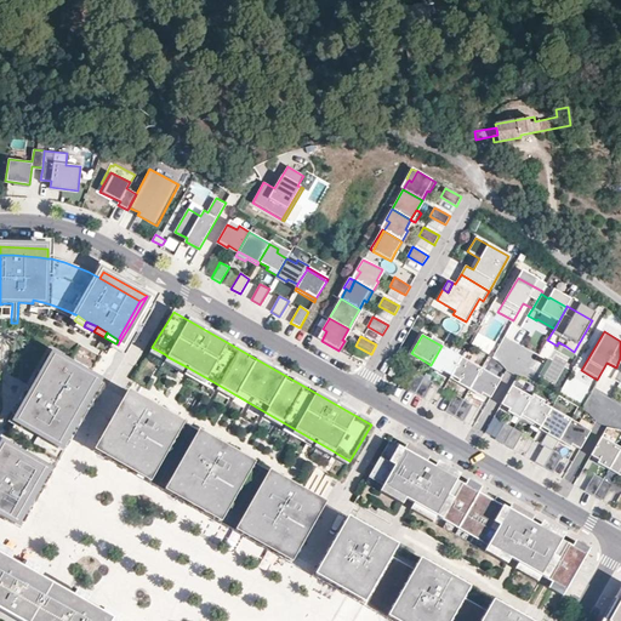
[(451,376),(461,358),(442,346),(431,365),(443,371),(451,376)]
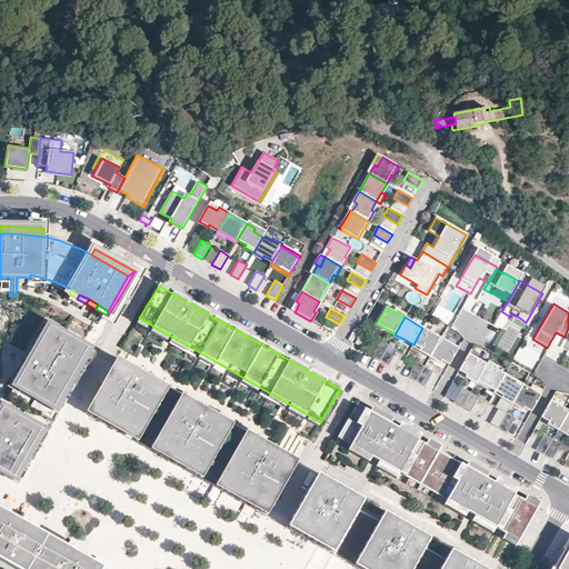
[(151,325),(139,318),(137,323),(148,330),(151,325)]
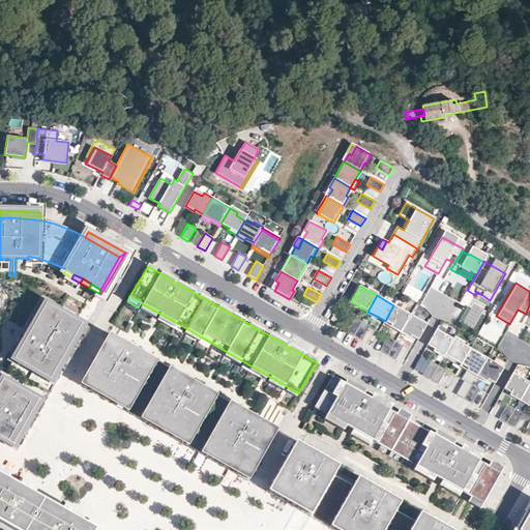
[(41,315),(47,305),(53,308),(56,304),(43,298),(36,312),(41,315)]
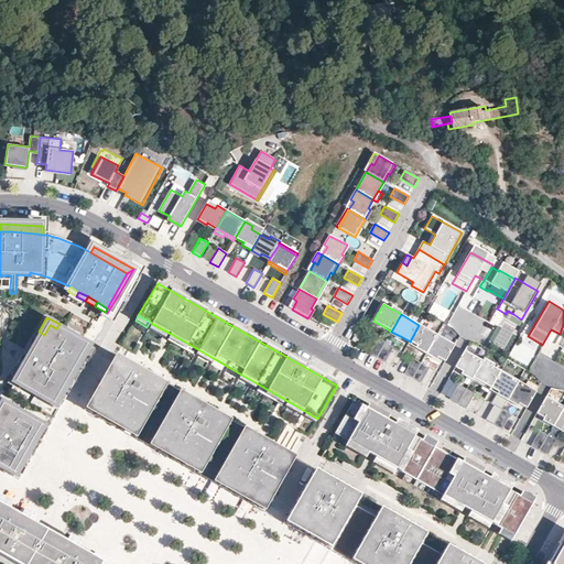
[(169,333),(152,324),(149,329),(165,338),(169,333)]
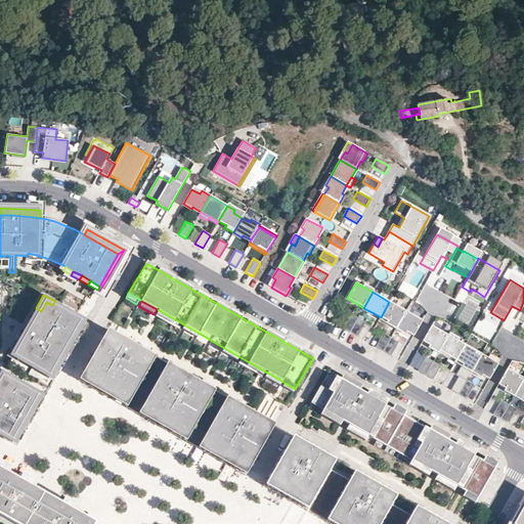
[(0,435),(12,443),(15,437),(55,366),(82,321),(52,305),(46,302),(41,311),(37,318),(31,329),(3,378),(0,382),(0,435)]
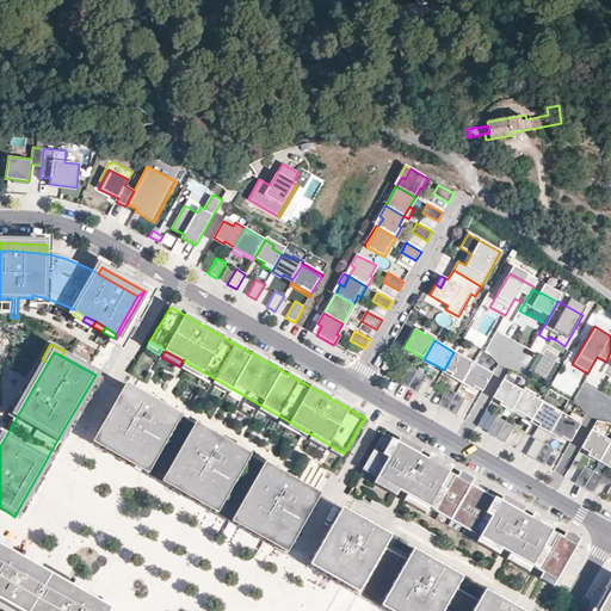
[(473,363),(454,352),(444,370),(463,381),(473,363)]
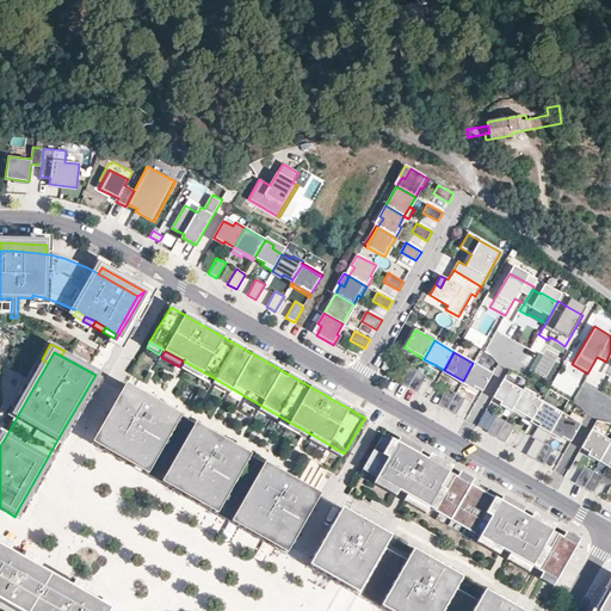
[(387,371),(392,363),(387,359),(382,369),(387,371)]
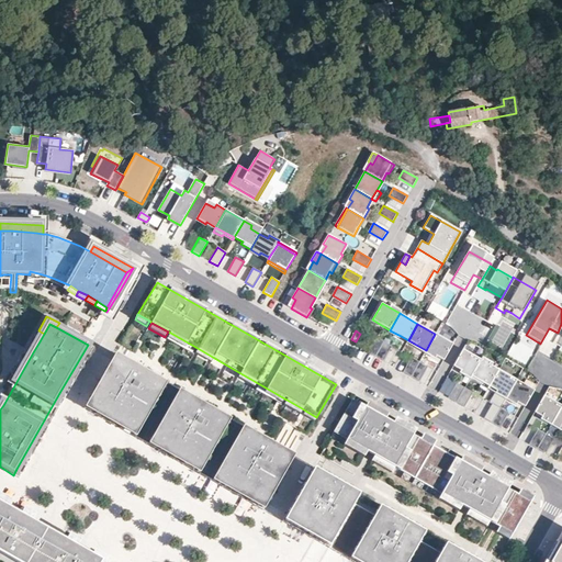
[(195,347),(170,333),(167,339),(191,353),(195,347)]
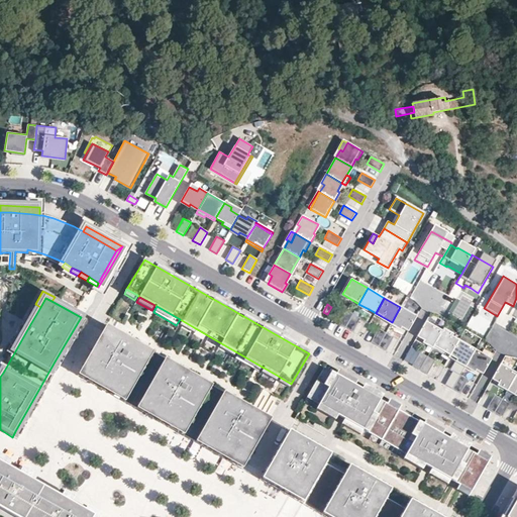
[(417,316),(400,307),(392,322),(401,328),(408,331),(417,316)]
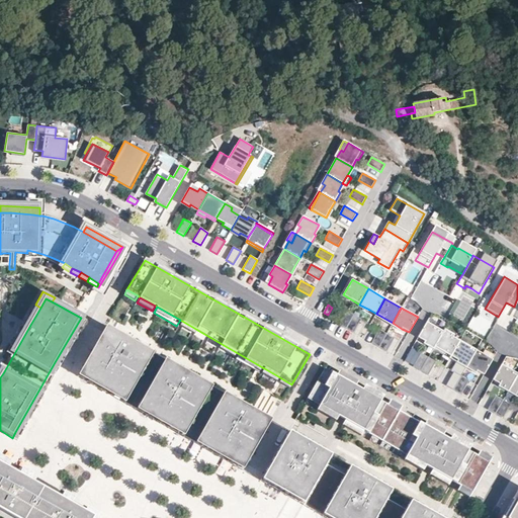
[(346,328),(353,315),(346,311),(338,324),(346,328)]
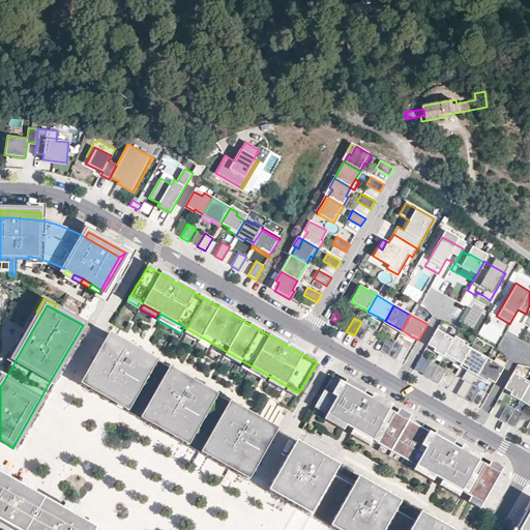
[(31,332),(37,322),(32,319),(26,329),(31,332)]
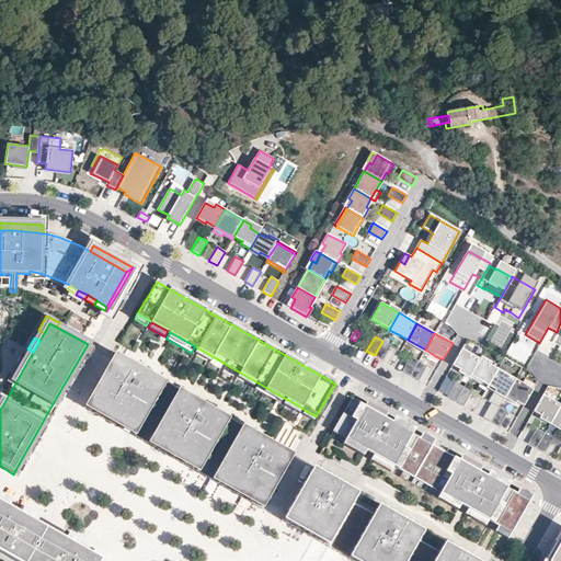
[(425,350),(408,340),(405,342),(424,352),(425,350)]
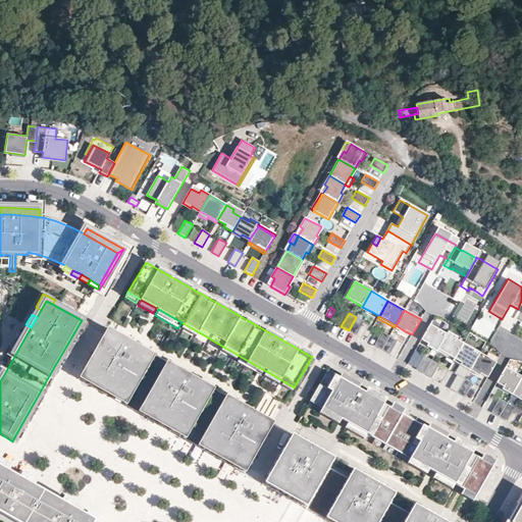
[(356,335),(364,321),(356,317),(349,330),(356,335)]
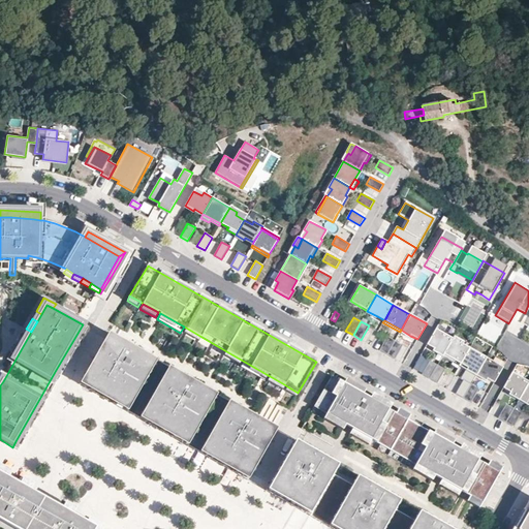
[(56,370),(16,441),(21,445),(61,374),(88,328),(83,324),(56,370)]
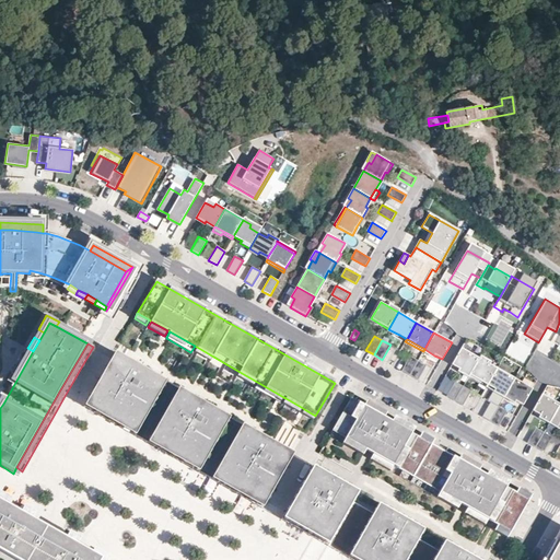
[(213,357),(197,348),(195,352),(210,361),(213,357)]
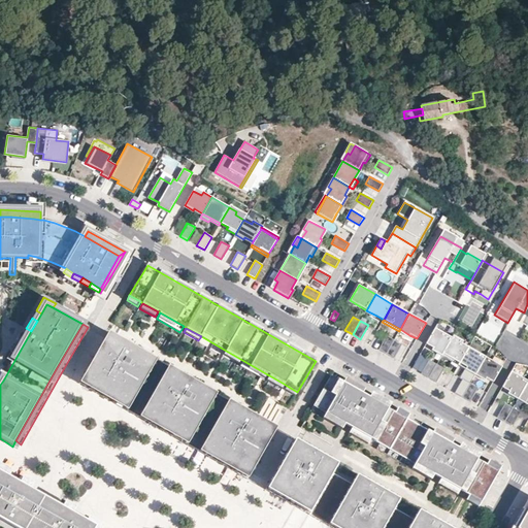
[(442,354),(452,337),(435,328),(426,344),(442,354)]
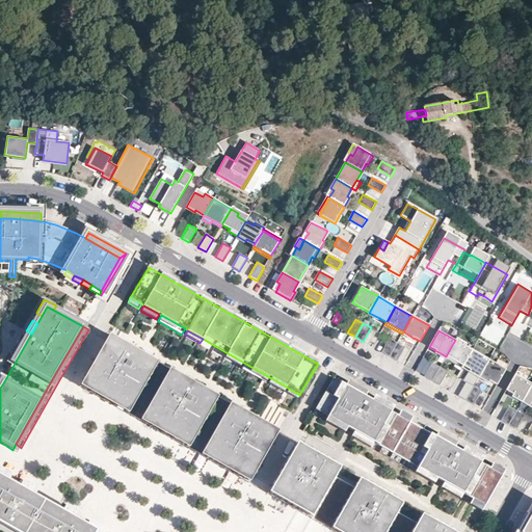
[(109,335),(80,386),(89,383),(111,344),(109,335)]
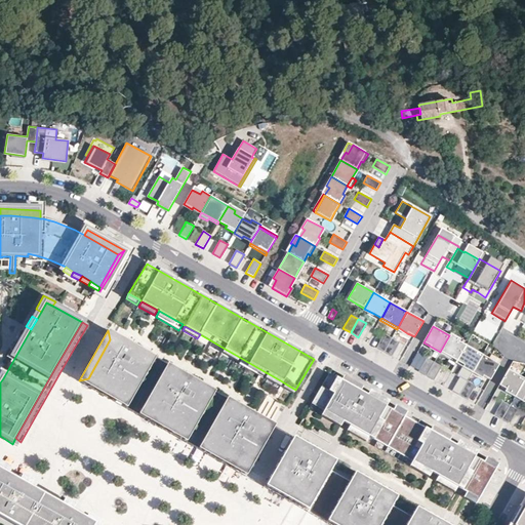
[(108,330),(110,339),(266,429),(275,426),(108,330)]
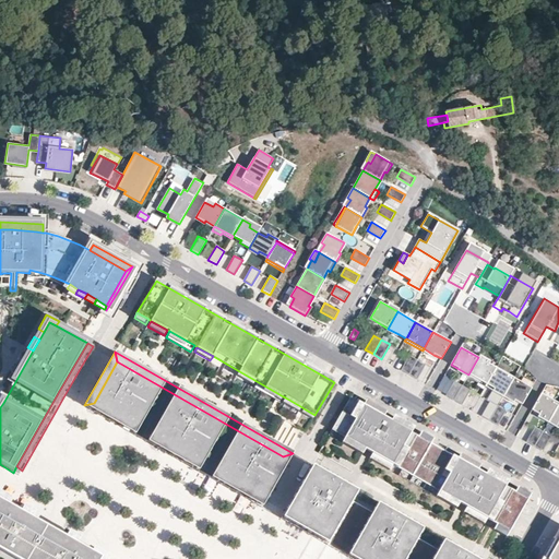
[(408,375),(417,360),(409,355),(401,370),(408,375)]
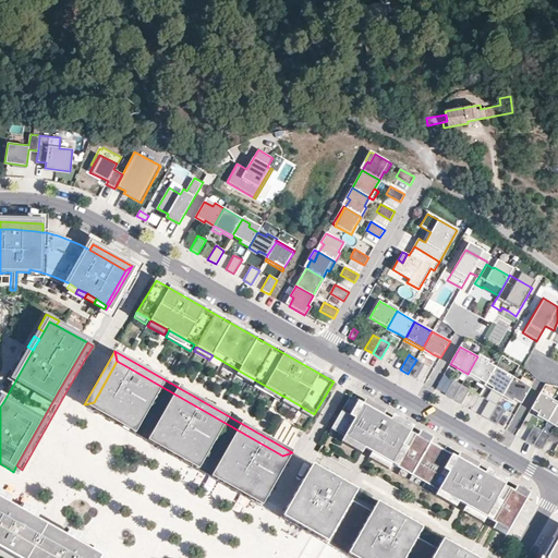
[(485,384),(495,367),(477,356),(468,374),(485,384)]
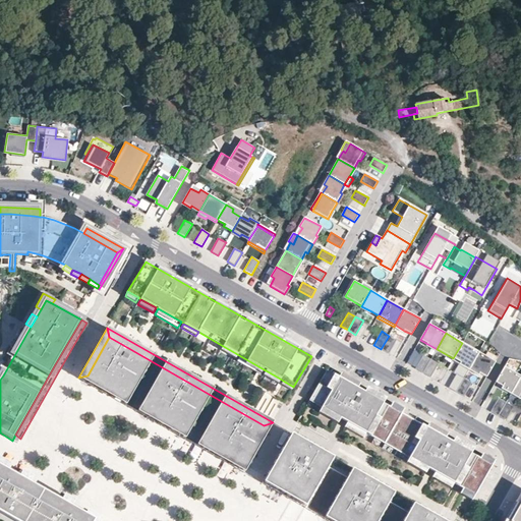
[(389,353),(396,340),(389,336),(381,349),(389,353)]
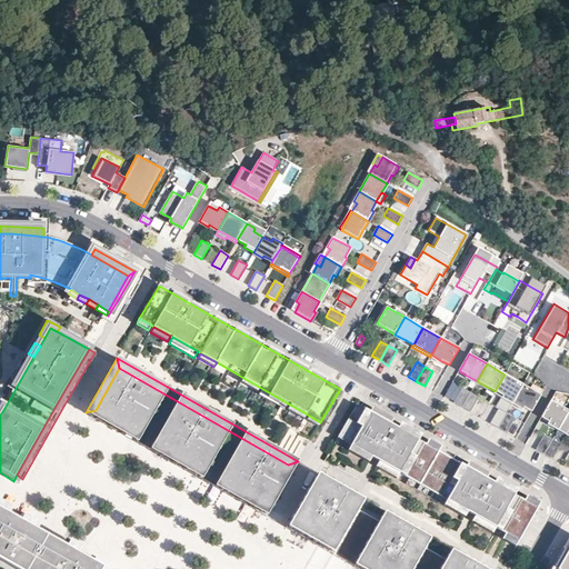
[(265,507),(288,465),(119,368),(96,410),(265,507)]
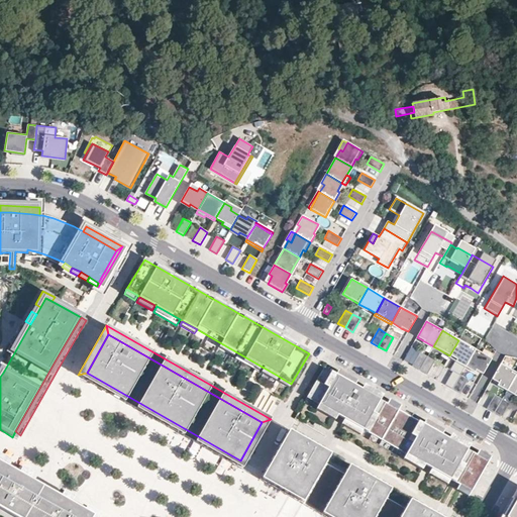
[(467,365),(475,349),(458,340),(449,355),(467,365)]
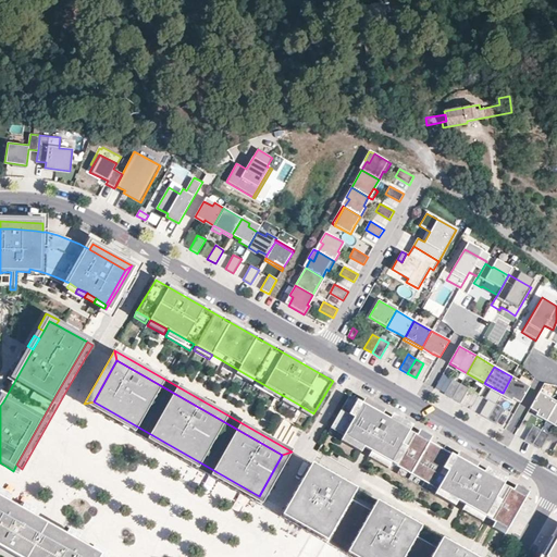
[(254,379),(238,370),(236,374),(251,383),(254,379)]
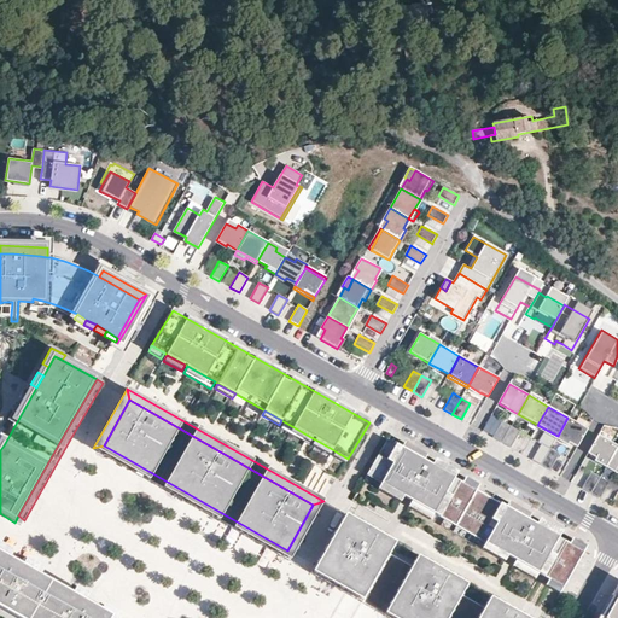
[(577,448),(588,429),(567,418),(558,436),(569,443),(577,448)]
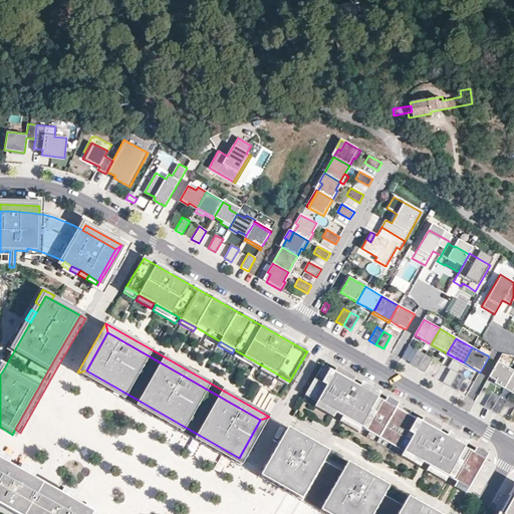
[(417,368),(425,354),(418,350),(410,364),(417,368)]
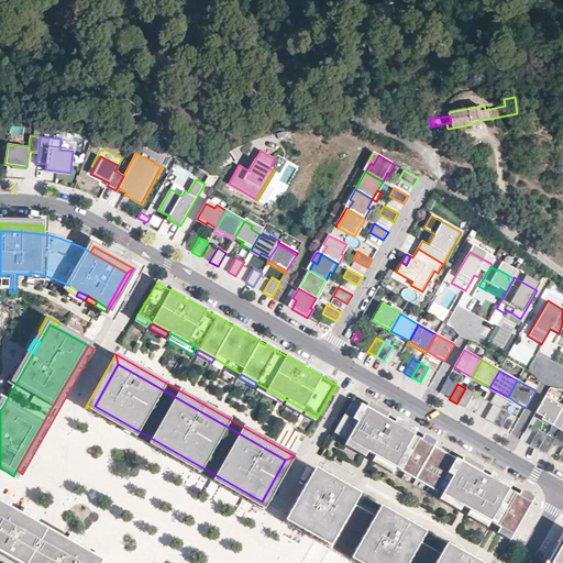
[(285,399),(260,385),(256,390),(280,405),(285,399)]
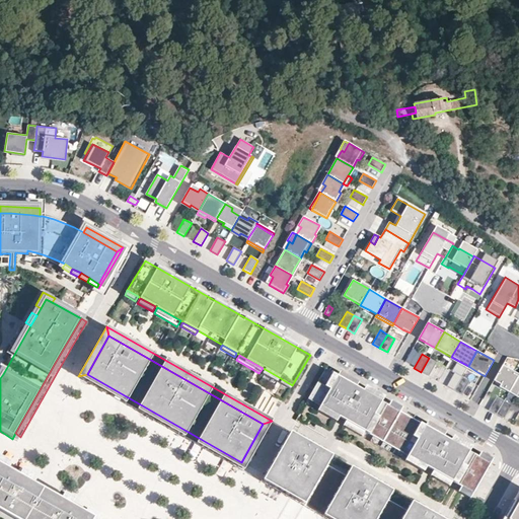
[(468,366),(451,357),(450,359),(466,369),(468,366)]
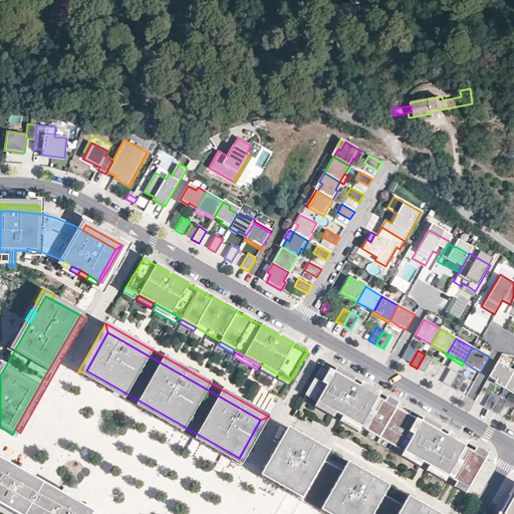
[(425,372),(433,358),(425,354),(417,368),(425,372)]
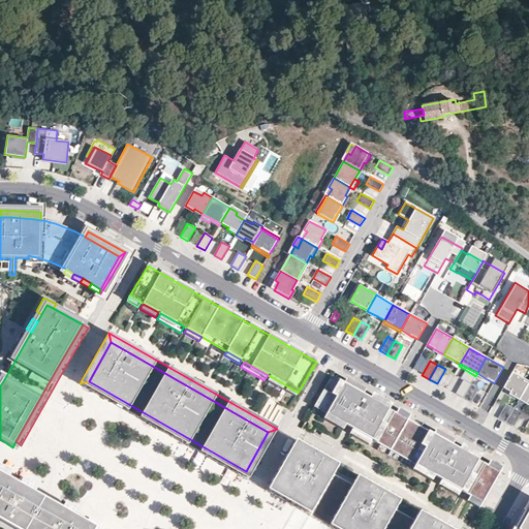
[(520,398),(528,382),(511,372),(503,389),(510,392),(520,398)]
